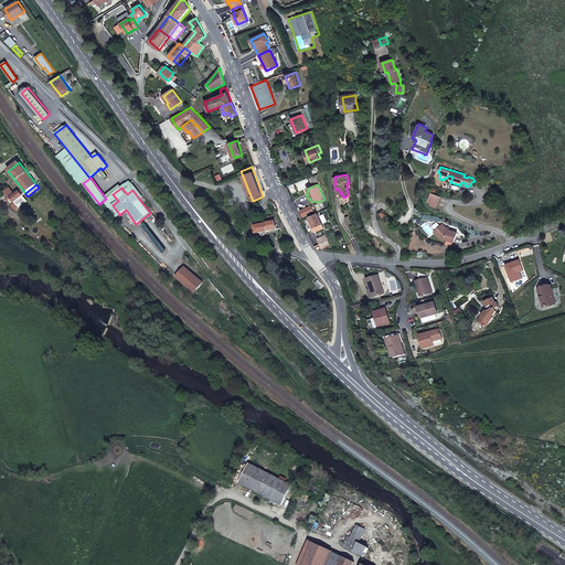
[(23,195),(20,192),(14,195),(9,189),(0,195),(0,200),(6,196),(8,199),(9,198),(10,199),(19,208),(27,201),(25,199),(23,195)]
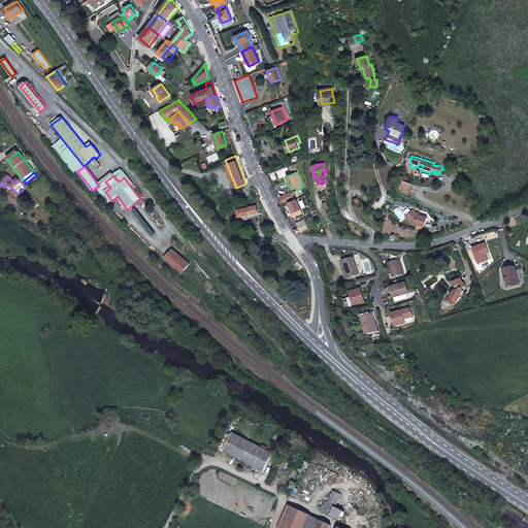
[(411,184),(403,180),(400,188),(408,192),(411,184)]
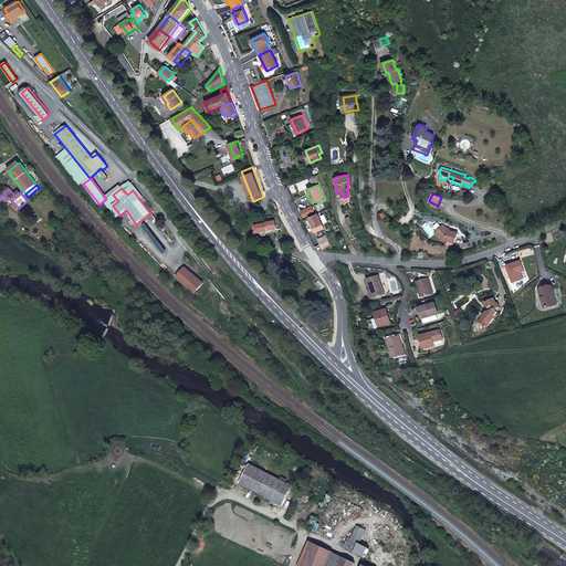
[(118,201),(113,195),(104,201),(109,208),(113,206),(118,201)]
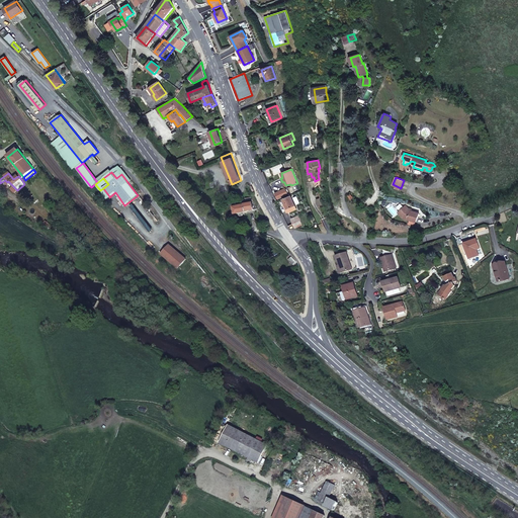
[(103,188),(100,190),(107,198),(109,196),(103,188)]
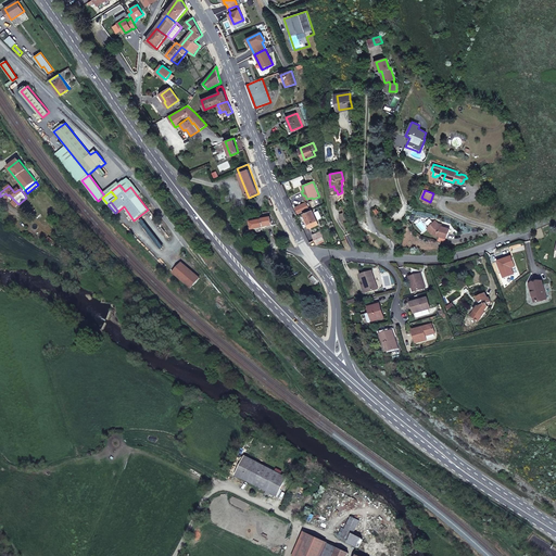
[(310,209),(306,202),(295,207),(299,213),(310,209)]
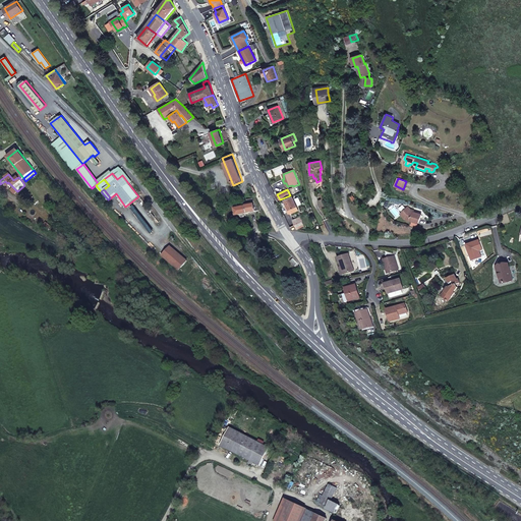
[(298,210),(292,197),(285,200),(291,213),(298,210)]
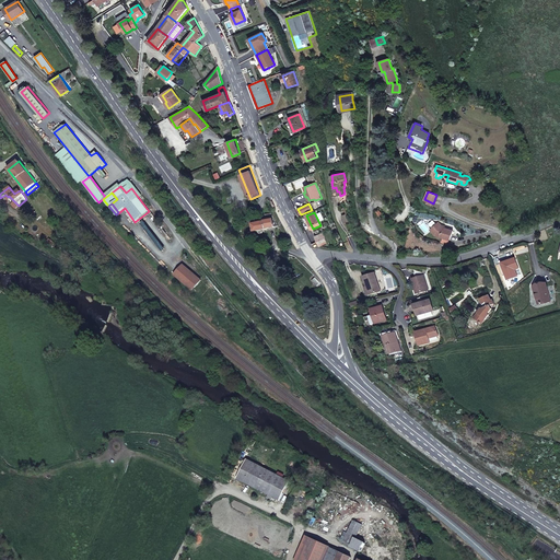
[(265,214),(266,221),(265,222),(264,221),(257,222),(257,223),(252,224),(253,232),(258,231),(258,233),(259,233),(261,233),(263,232),(261,230),(267,229),(266,229),(279,226),(271,213),(265,214)]
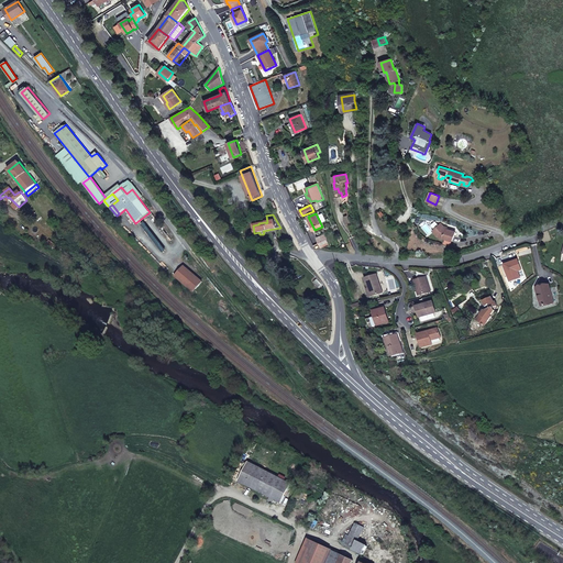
[(445,228),(441,223),(433,230),(439,236),(453,241),(455,231),(445,228)]
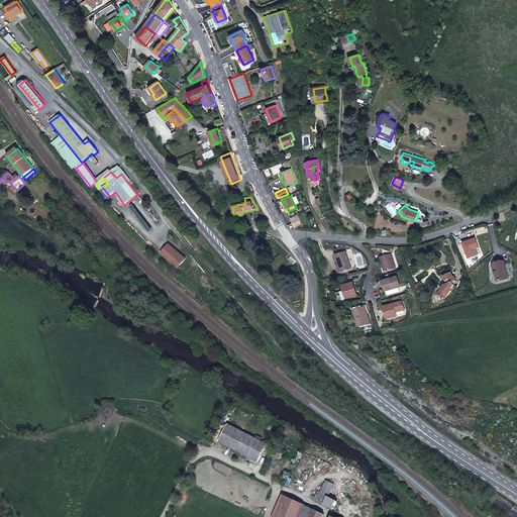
[(302,224),(298,215),(291,218),(295,227),(302,224)]
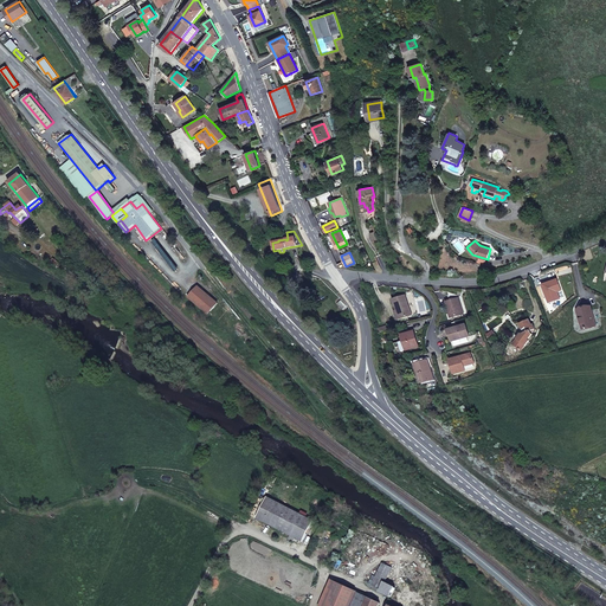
[(217,304),(198,288),(188,298),(207,315),(217,304)]
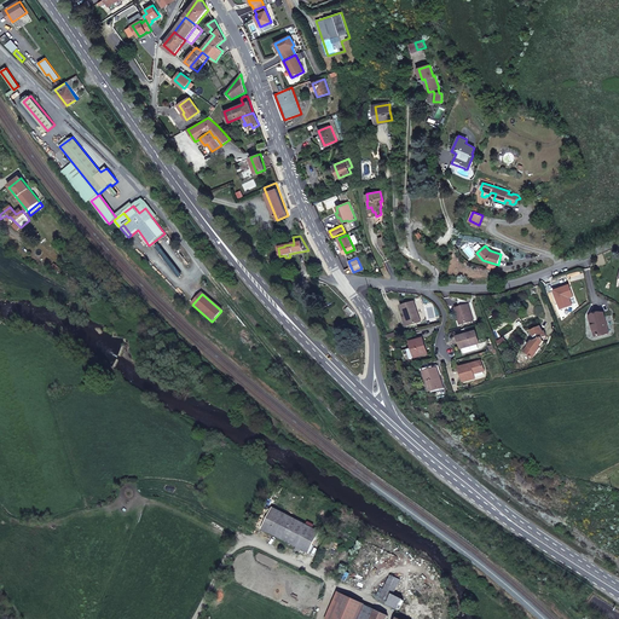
[(401,306),(405,318),(406,317),(409,325),(421,322),(414,301),(401,306)]
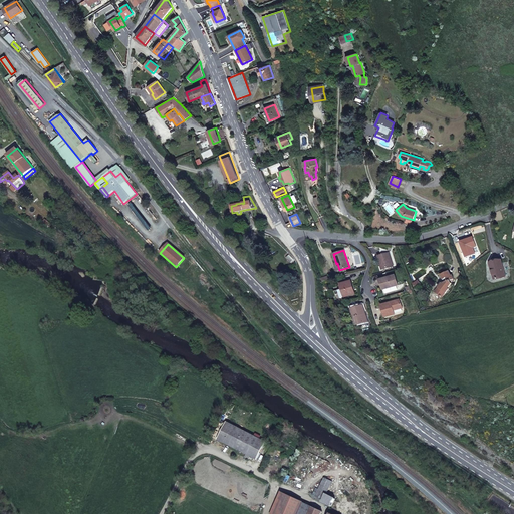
[(393,266),(389,253),(378,256),(381,269),(393,266)]
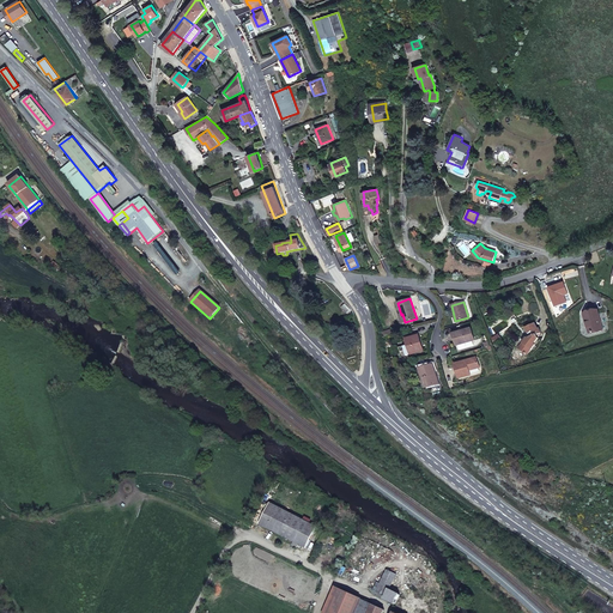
[(602,331),(598,311),(586,314),(588,323),(587,323),(589,334),(602,331)]
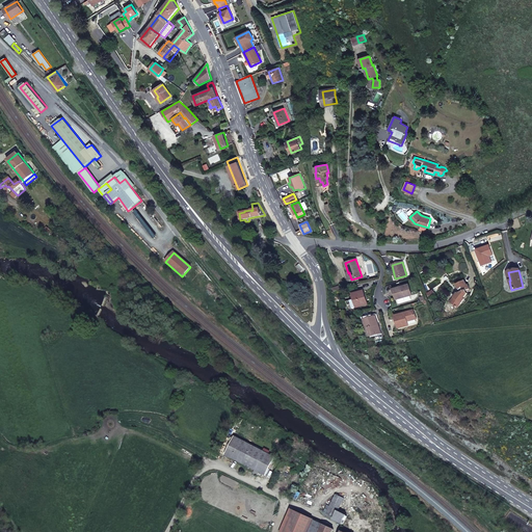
[(456,285),(459,293),(458,294),(457,293),(454,298),(455,299),(452,303),(457,308),(464,299),(463,298),(468,293),(466,291),(470,289),(468,285),(467,286),(464,281),(456,285)]
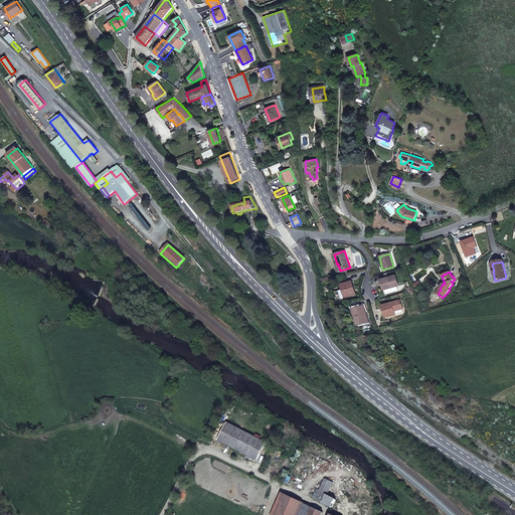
[(398,286),(395,276),(380,281),(383,291),(398,286)]
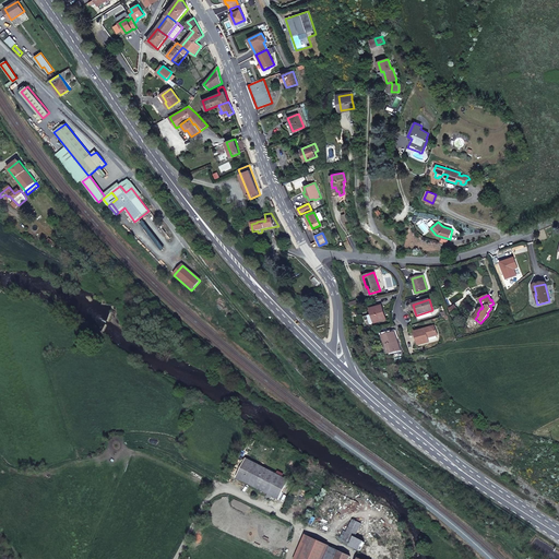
[(387,320),(382,306),(370,309),(372,316),(375,323),(387,320)]
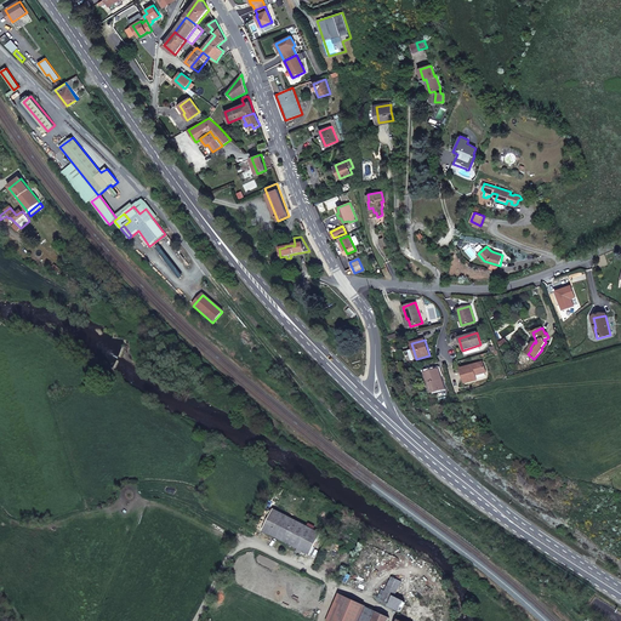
[(510,345),(507,341),(503,343),(502,341),(499,343),(502,348),(501,349),(502,352),(505,351),(503,348),(510,345)]
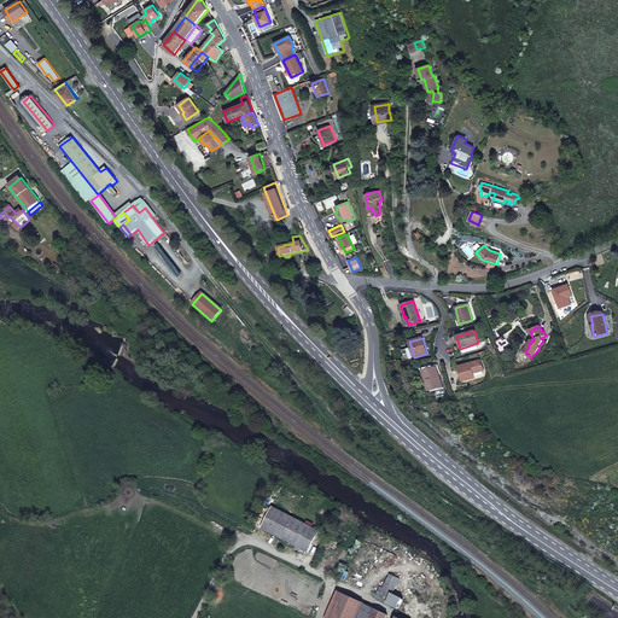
[(484,371),(481,361),(459,367),(462,379),(466,378),(467,380),(472,379),(471,374),(484,371)]
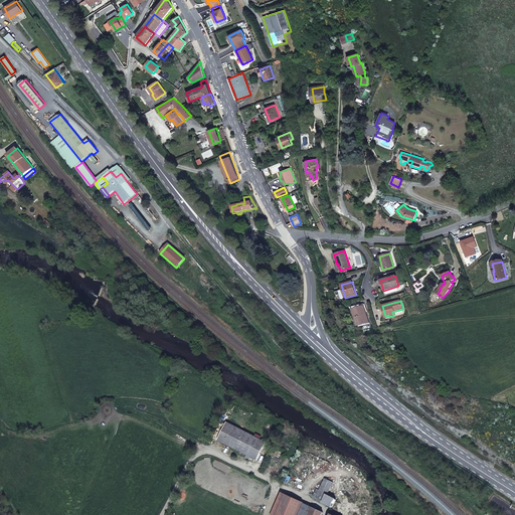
[(369,323),(364,306),(352,310),(355,319),(357,318),(360,326),(369,323)]
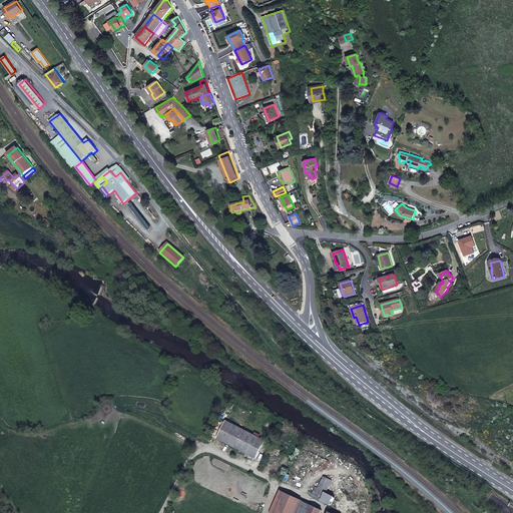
[(226,421),(216,438),(245,453),(243,456),(248,458),(249,456),(257,459),(266,441),(226,421)]
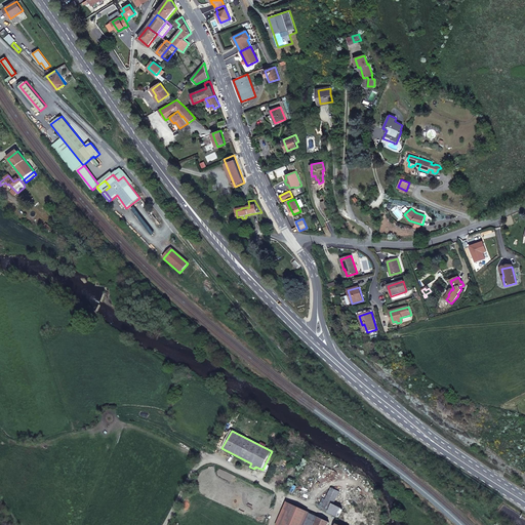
[(331,488),(322,507),(329,510),(327,513),(337,518),(342,510),(333,505),(340,492),(331,488)]
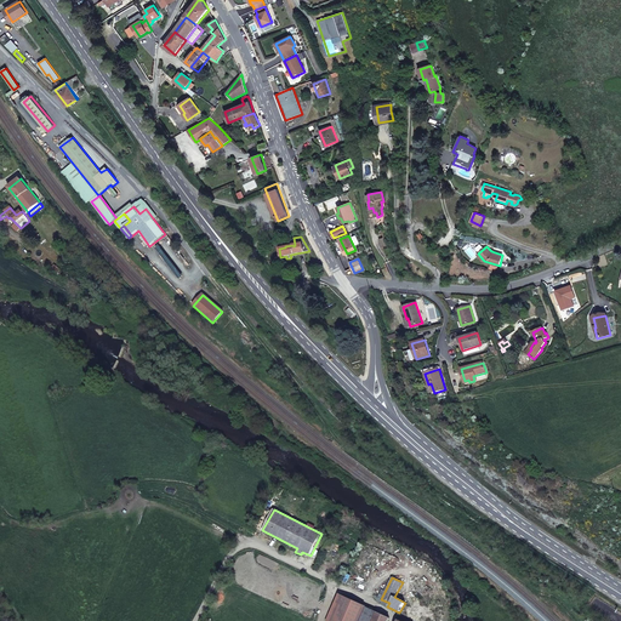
[(358,620),(365,607),(343,596),(330,620),(358,620)]
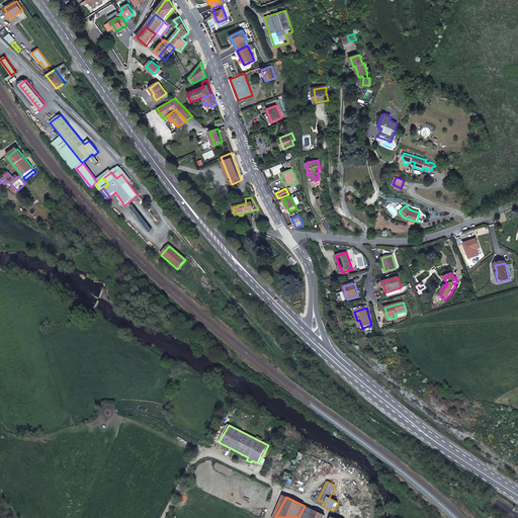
[(306,506),(299,517),(323,517),(325,515),(315,511),(306,506)]
